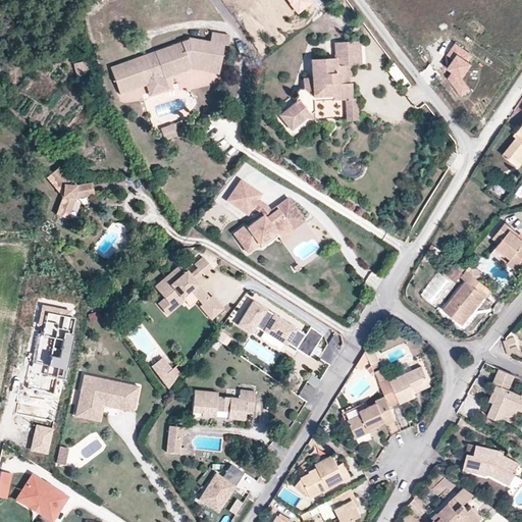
[(315,0),(286,0),(299,14),(316,0),(315,0)]
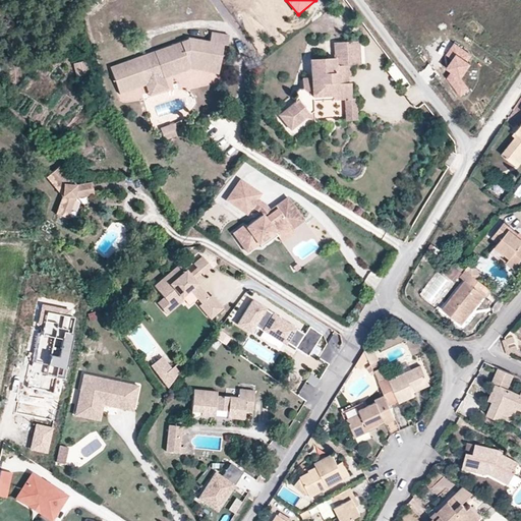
[(352,14),(342,1),(336,5),(346,18),(352,14)]
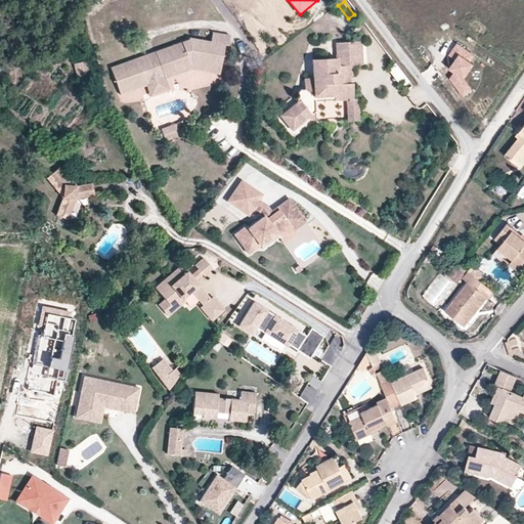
[(219,73),(224,43),(228,44),(230,34),(212,31),(210,41),(188,37),(188,39),(110,67),(118,89),(135,83),(136,88),(146,84),(145,80),(163,74),(165,78),(176,74),(173,67),(192,59),(211,62),(209,72),(219,73)]
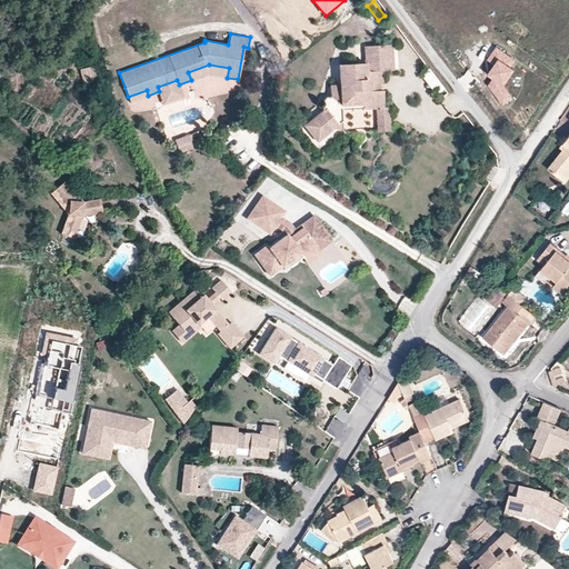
[(373,89),(372,81),(378,81),(381,79),(381,68),(392,68),(391,42),(365,45),(366,61),(338,62),(339,83),(329,83),(330,95),(326,95),(322,98),(321,109),(303,123),(317,139),(333,126),(342,128),(341,108),(376,106),(377,129),(389,129),(388,106),(383,106),(382,88),(373,89)]
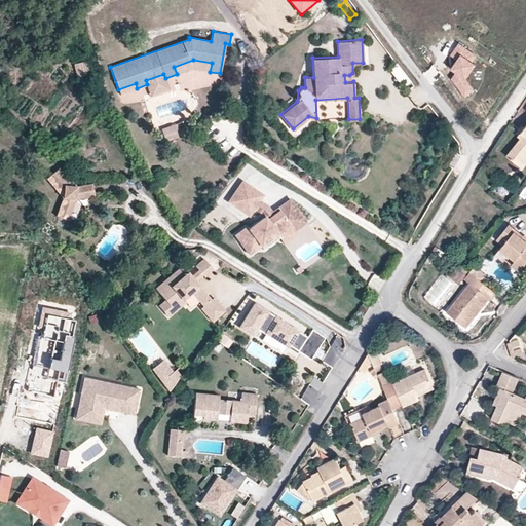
[(476,53),(458,41),(450,53),(454,57),(448,65),(455,70),(450,77),(463,96),(474,87),(464,76),(475,63),(472,60),(476,53)]
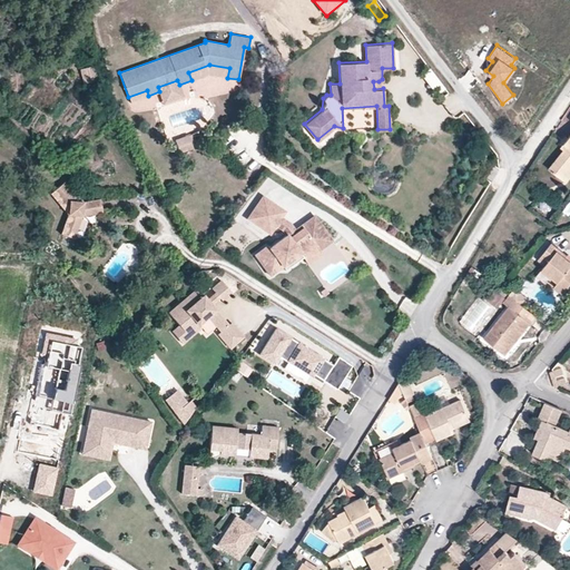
[(227,78),(229,68),(209,65),(188,72),(192,80),(208,75),(227,78)]
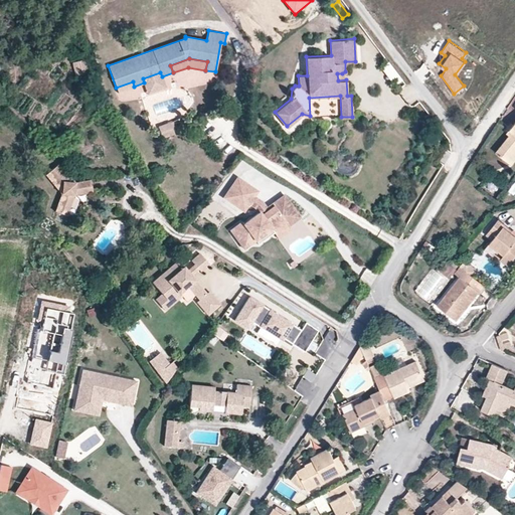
[(88,72),(84,59),(76,62),(80,74),(88,72)]
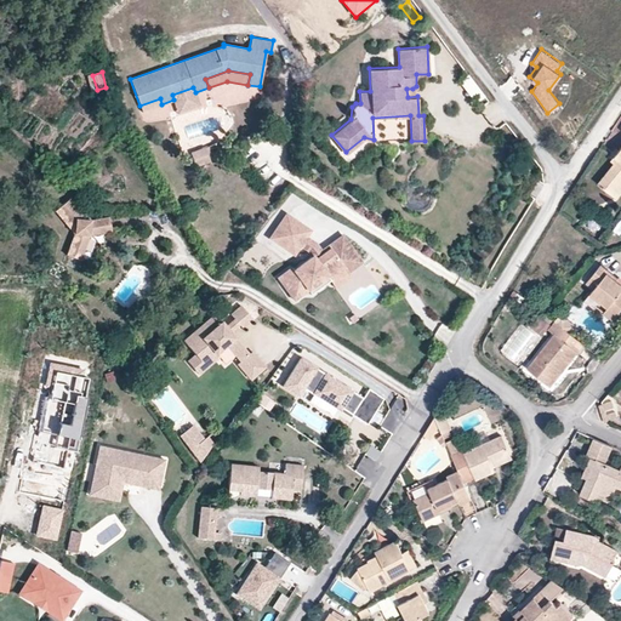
[(461,80),(471,93),(478,89),(468,74),(461,80)]
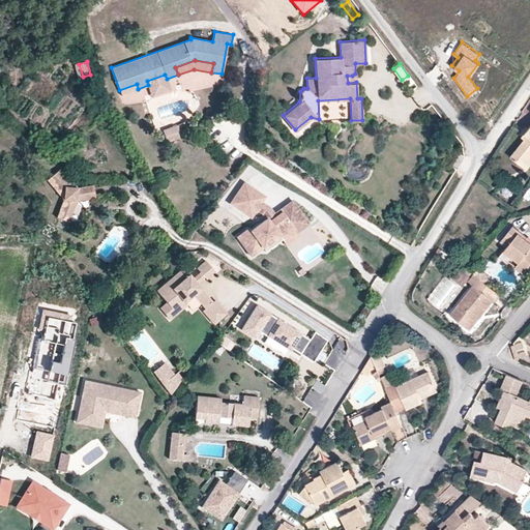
[(148,85),(167,79),(165,75),(147,81),(148,85)]
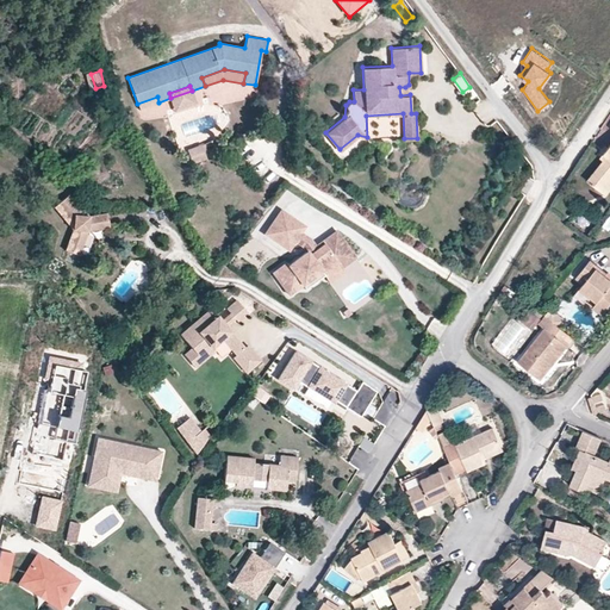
[(197,103),(192,91),(170,98),(175,111),(197,103)]
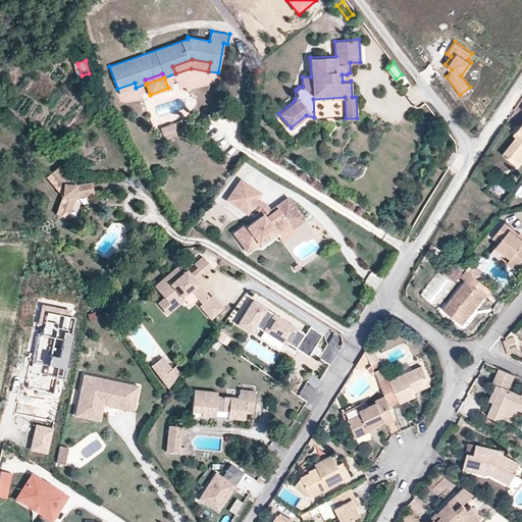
[(119,93),(136,88),(135,83),(117,89),(119,93)]
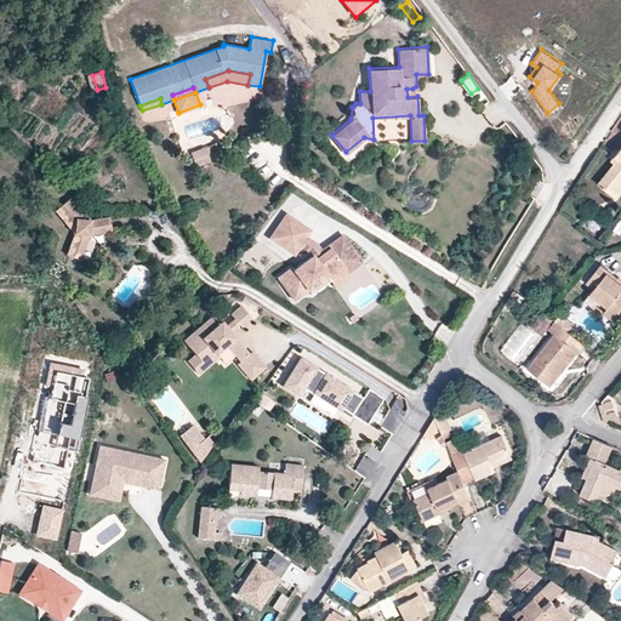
[(211,161),(205,148),(191,153),(195,167),(211,161)]
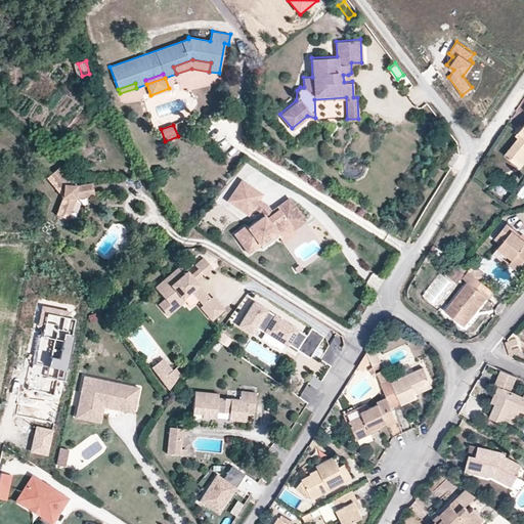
[(523,125),(519,132),(521,134),(518,138),(505,155),(515,163),(523,151),(523,125)]
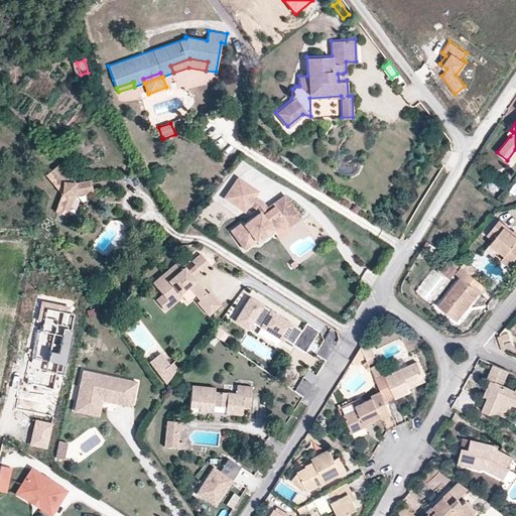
[(511,164),(515,157),(515,149),(507,160),(511,164)]
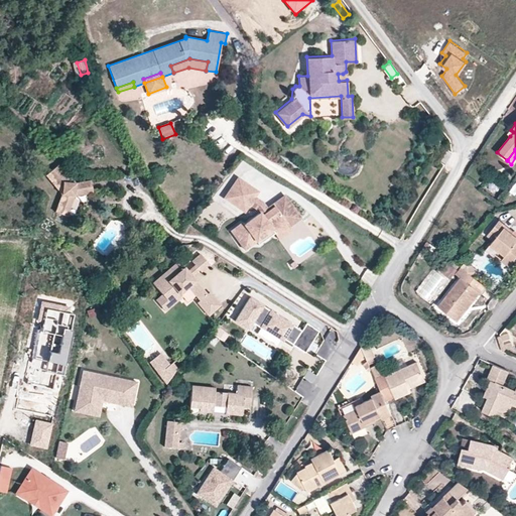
[(445,164),(450,154),(446,151),(440,161),(445,164)]
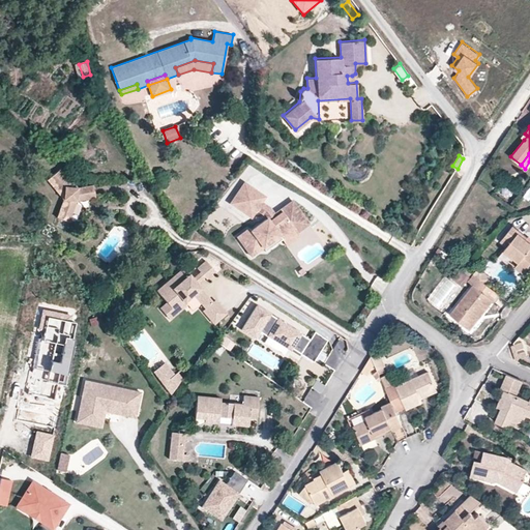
[(94,196),(92,184),(77,186),(60,167),(47,178),(63,198),(56,216),(67,219),(75,199),(94,196)]
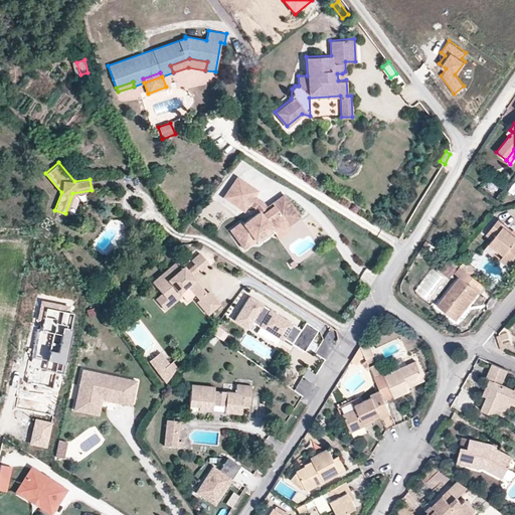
[(253,195),(258,190),(236,176),(222,197),(243,211),(248,203),(249,204),(255,196),(253,195)]
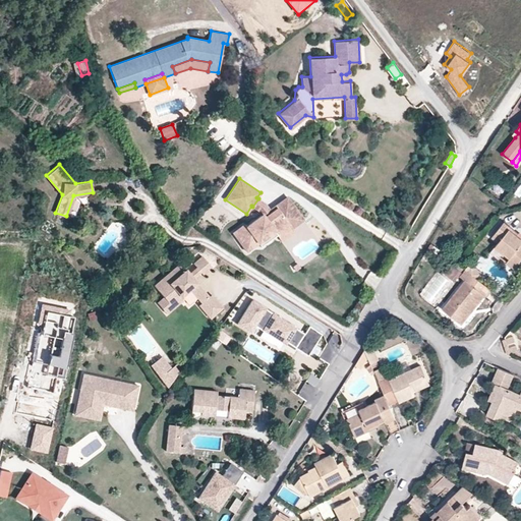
[(303,219),(286,196),(269,210),(271,212),(264,218),(262,215),(245,227),(243,224),(232,232),(242,245),(253,237),(257,242),(273,231),(276,235),(289,225),(291,228),(303,219)]
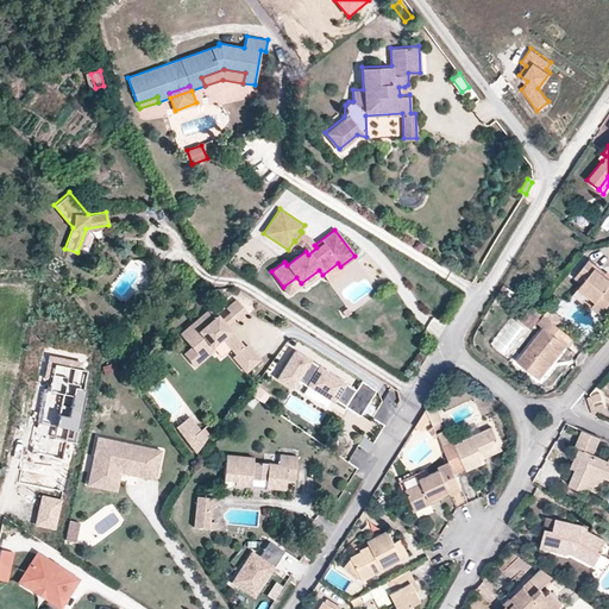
[(314,245),(309,238),(302,232),(295,242),(301,245),(306,251),(308,255),(316,248),(314,245)]
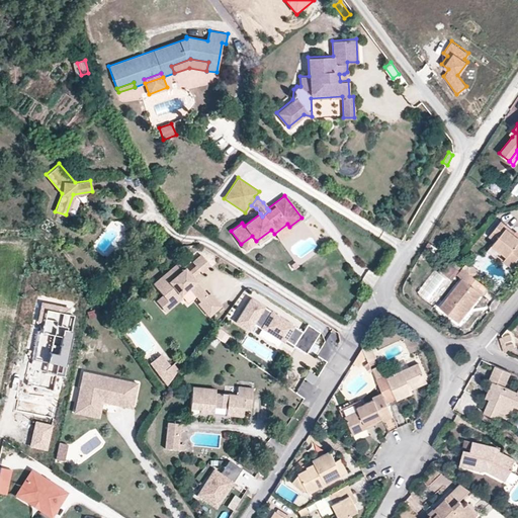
[(514,261),(517,256),(517,237),(517,236),(513,233),(515,231),(501,220),(489,235),(495,240),(492,244),(506,255),(514,261)]
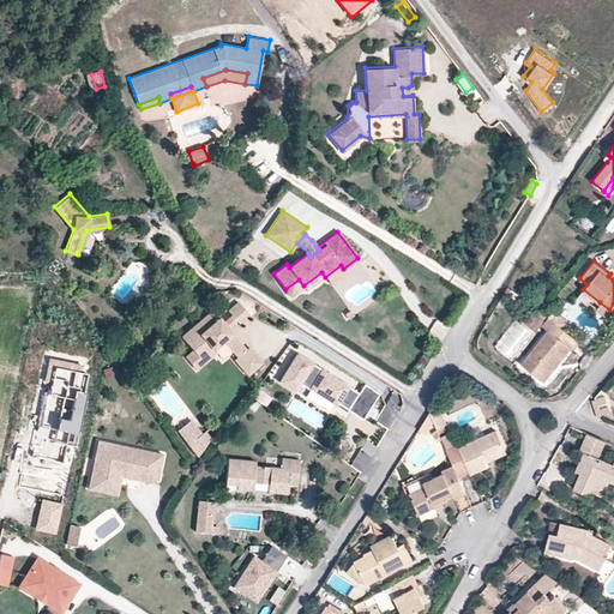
[(331,284),(347,274),(343,269),(341,265),(325,277),(331,284)]
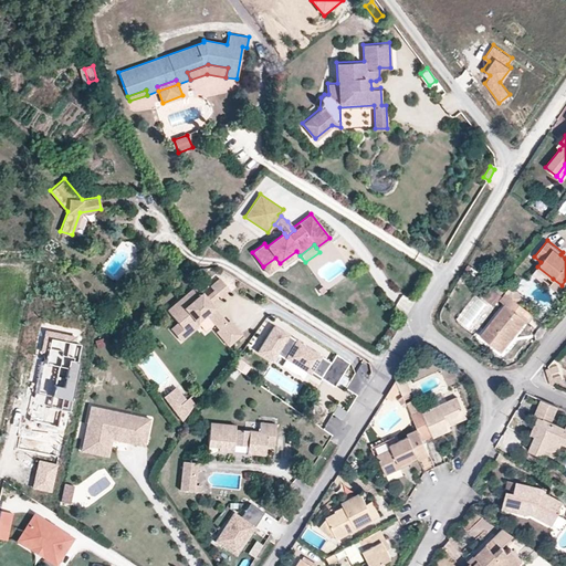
[(283,268),(300,255),(296,251),(280,263),(280,264),(283,268)]
